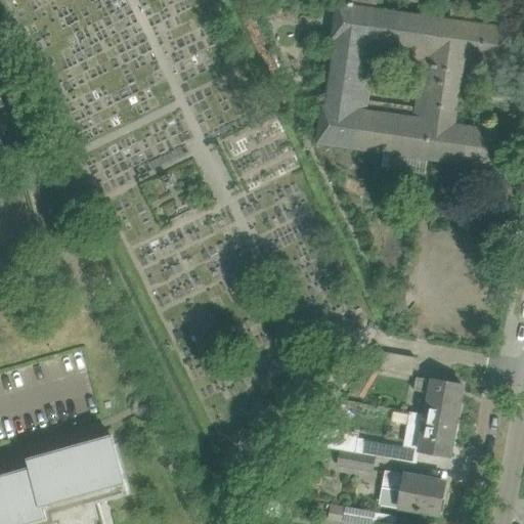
[(232,0),(288,112),(301,106),(249,0),(232,0)]
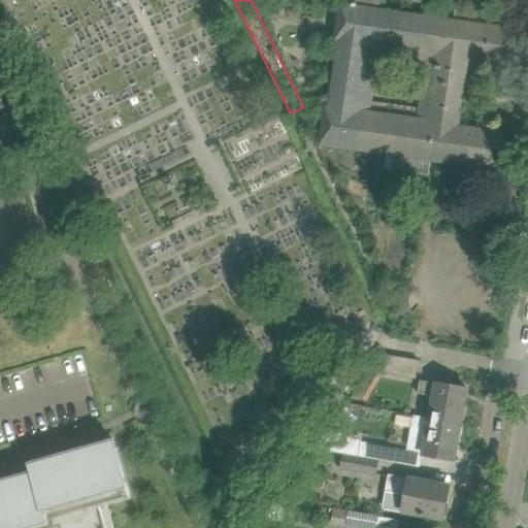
[(519,30),(373,8),(374,0),(344,0),(344,4),(340,3),(335,40),(338,40),(329,106),(325,106),(320,144),(498,171),(503,132),(459,125),(468,59),(513,66),(519,30)]
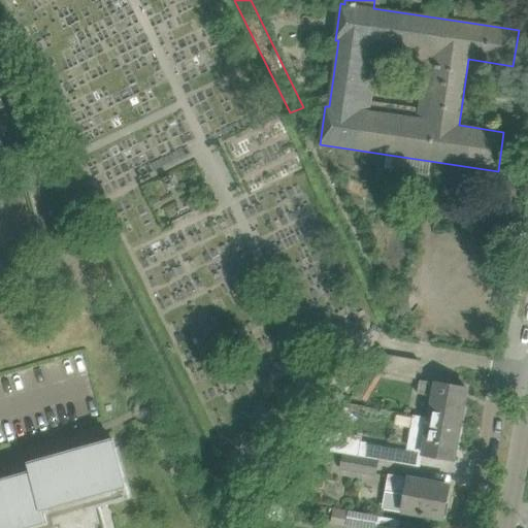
[(171,182),(165,184),(167,190),(173,187),(171,182)]
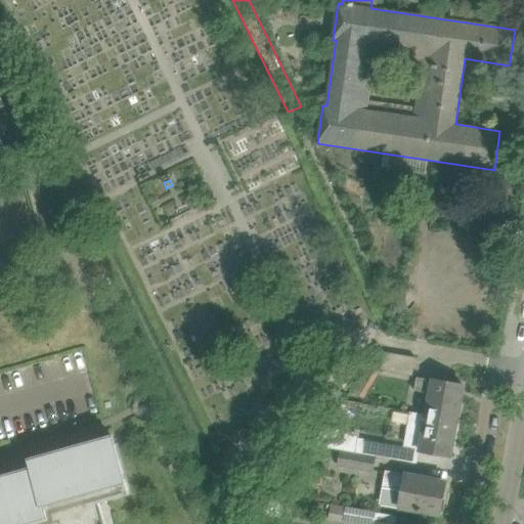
[(191,207),(173,215),(175,219),(193,211),(191,207)]
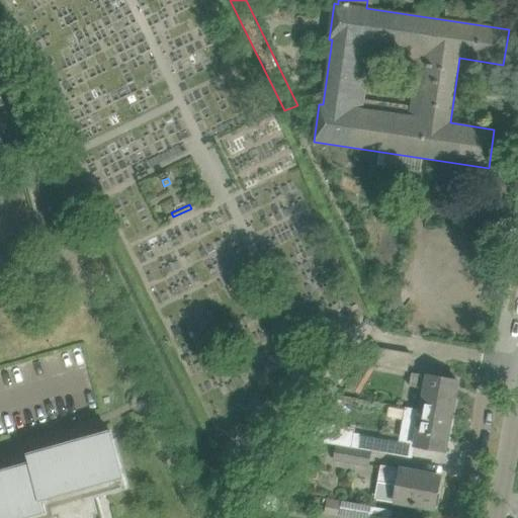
[(263,210),(258,212),(261,220),(266,217),(263,210)]
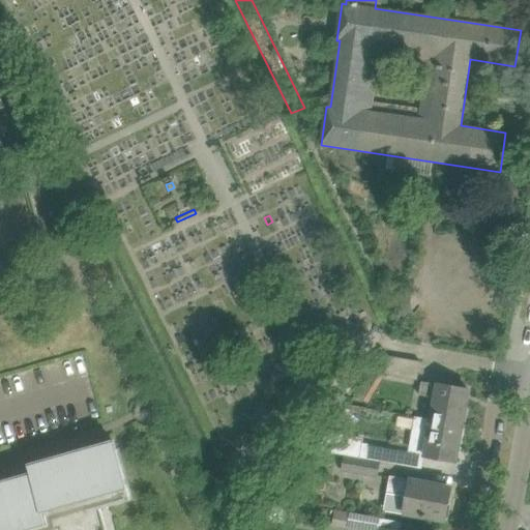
[(436,399),(432,420),(462,427),(469,390),(439,384),(439,385),(423,382),(421,395),(436,399)]
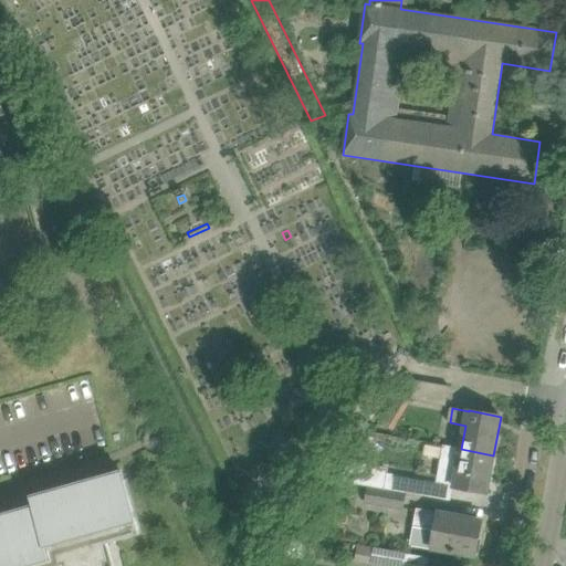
[(443,446),(436,485),(453,488),(465,489),(486,493),(493,456),(461,449),(443,446)]
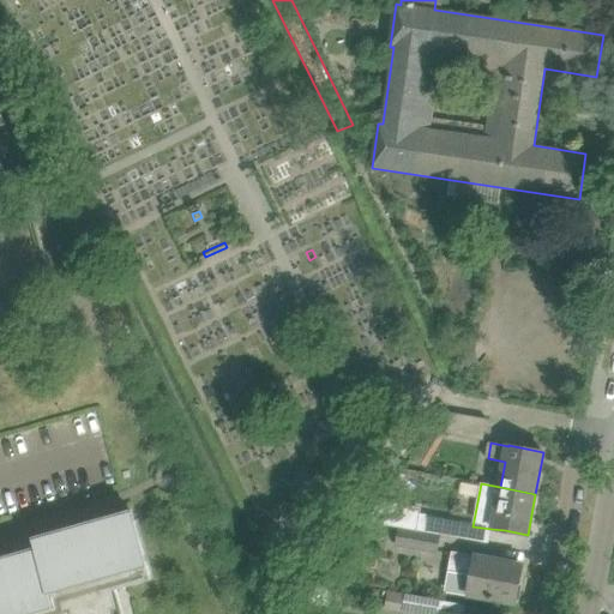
[(403,504),(399,527),(416,529),(440,534),(465,539),(468,522),(420,513),(421,507),(403,504)]
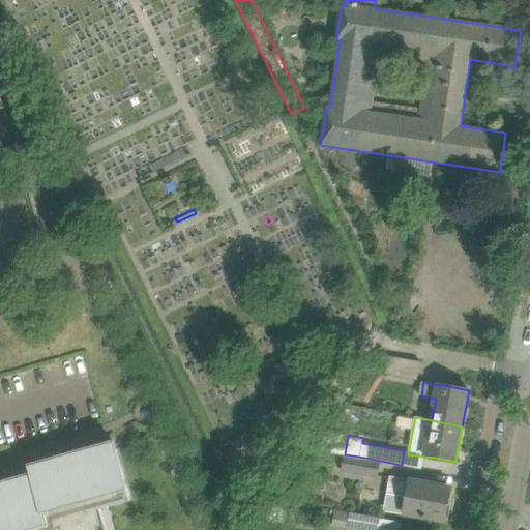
[(97,529),(96,525),(101,524),(97,509),(112,505),(112,504),(130,499),(127,489),(128,489),(117,448),(109,451),(106,442),(29,465),(31,473),(0,481),(0,529),(97,529)]
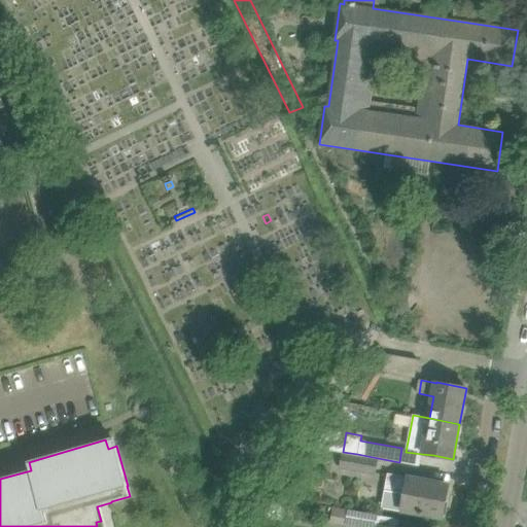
[(378,458),(357,454),(343,452),(340,466),(376,473),(378,458)]
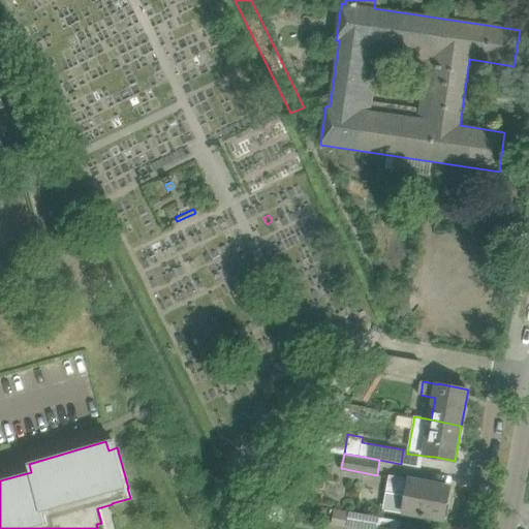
[(403,514),(424,517),(444,521),(450,486),(409,478),(409,480),(387,476),(385,493),(406,496),(403,514)]
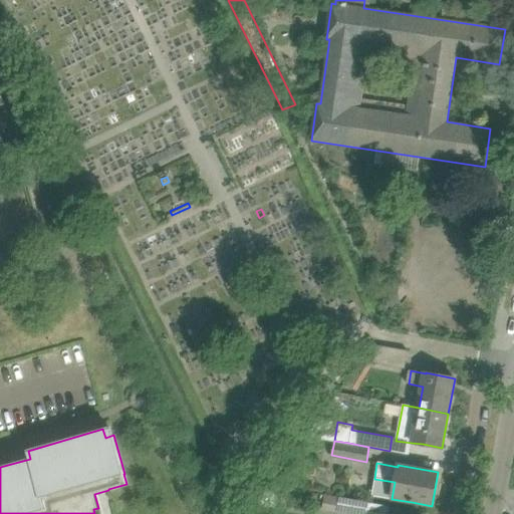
[(339,498),(336,513),(343,513),(389,513),(390,508),(339,498)]
